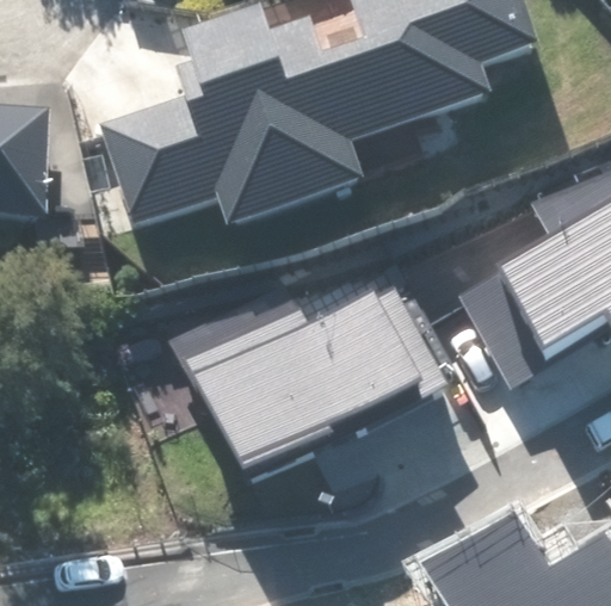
[(170,45),(190,118),(109,141),(134,229),(215,205),(224,239),(360,199),(351,167),(357,165),(352,148),(498,107),(485,63),(538,48),(523,0),(349,0),(364,53),(322,65),(306,7),(170,45)]
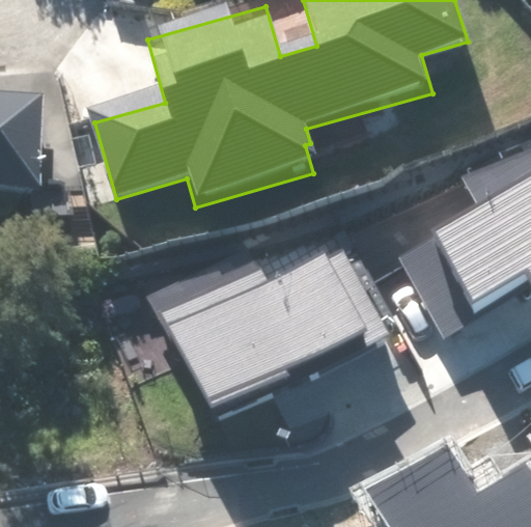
[(0,198),(44,200),(48,91),(0,88),(0,198)]
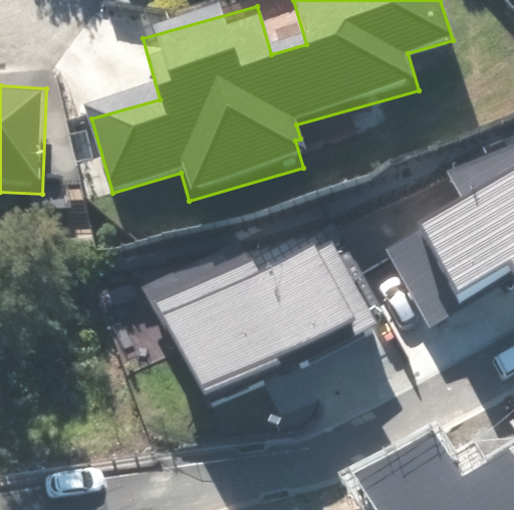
[(391,245),(427,308),(513,258),(513,138),(441,167),(461,195),(391,245)]
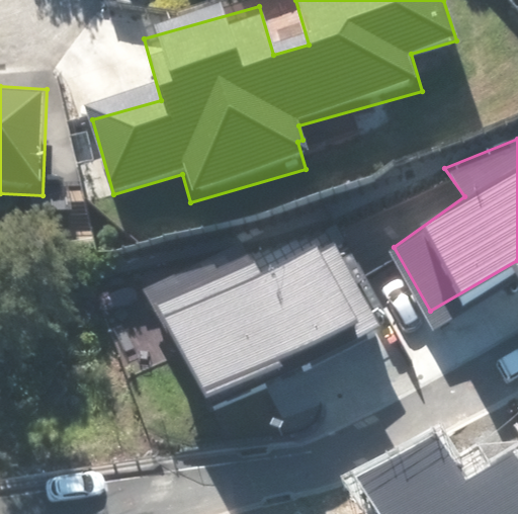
[(150,296),(197,403),(372,325),(335,242),(269,271),(258,248),(150,296)]
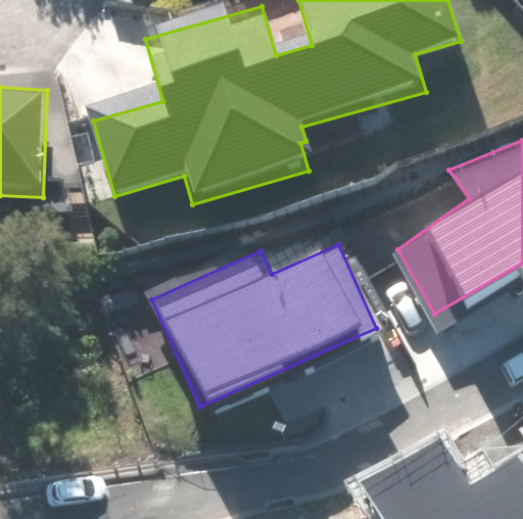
[(362,484),(383,518),(522,518),(522,462),(517,453),(471,480),(443,435),(362,484)]
